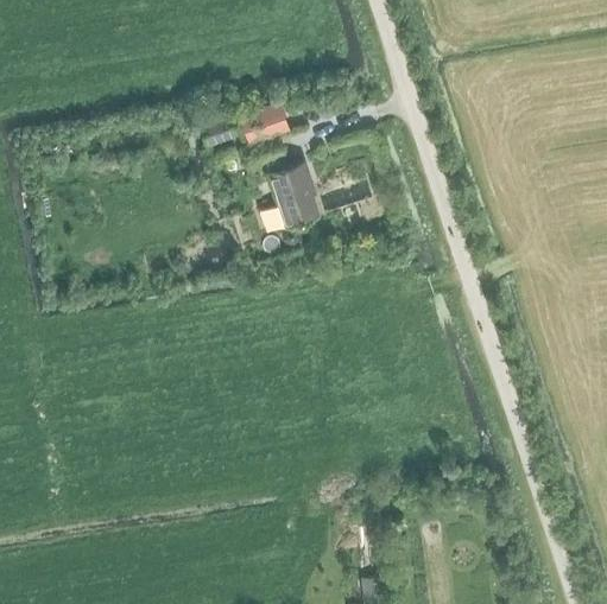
[(280,103),(240,116),(250,144),(290,131),(280,103)]
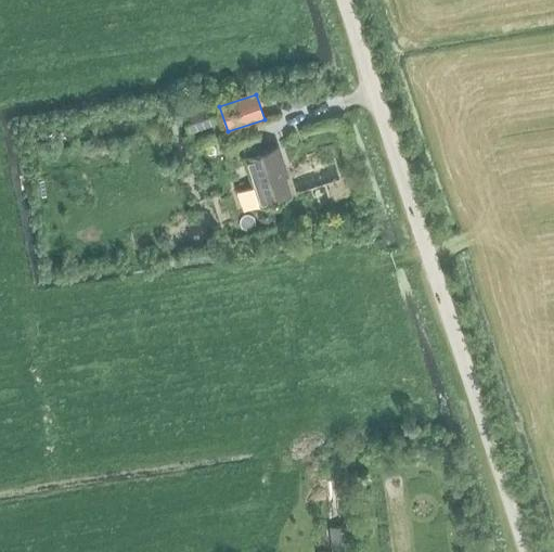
[(216,105),(194,112),(200,126),(220,119),(216,105)]
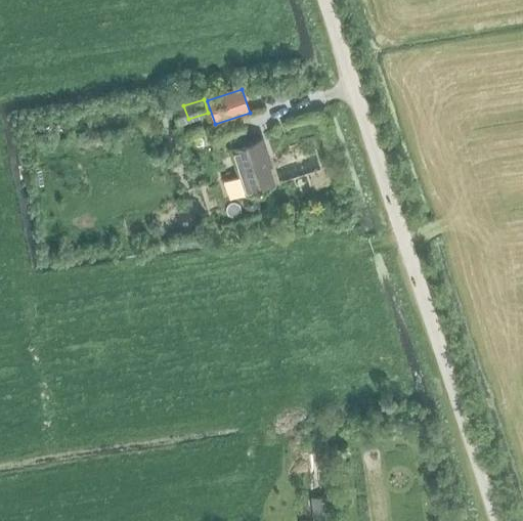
[(247,136),(241,120),(213,129),(218,145),(230,141),(233,150),(231,152),(240,178),(224,183),(229,198),(245,192),(246,194),(274,185),(266,161),(269,160),(262,141),(247,146),(244,136),(247,136)]
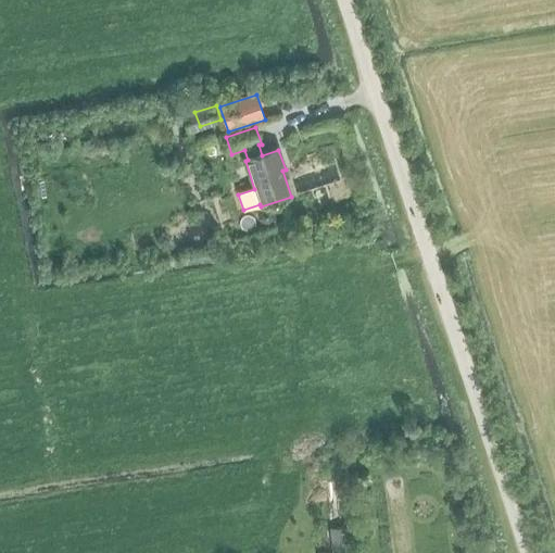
[(263,213),(260,217),(261,224),(266,226),(272,225),(275,221),(274,214),(268,212),(263,213)]
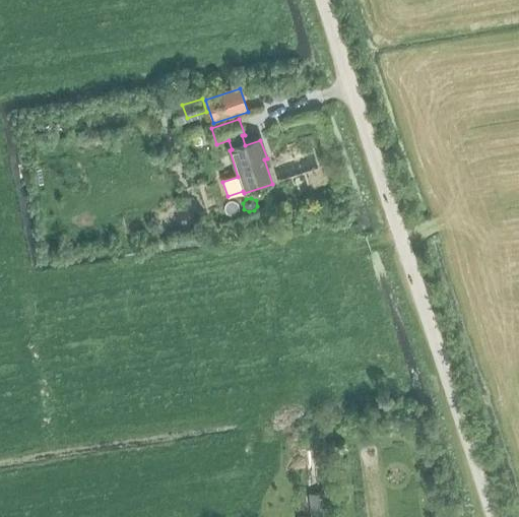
[(334,516),(333,497),(313,499),(314,516),(334,516)]
